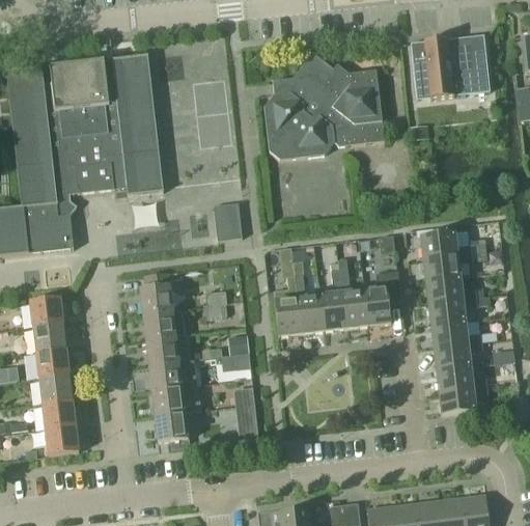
[(411,42),(417,98),(419,98),(419,97),(437,94),(437,97),(454,95),(454,92),(489,88),(489,90),(491,90),(484,33),(482,34),(482,35),(449,39),(448,36),(434,38),(434,40),(413,43),(413,42),(411,42)]
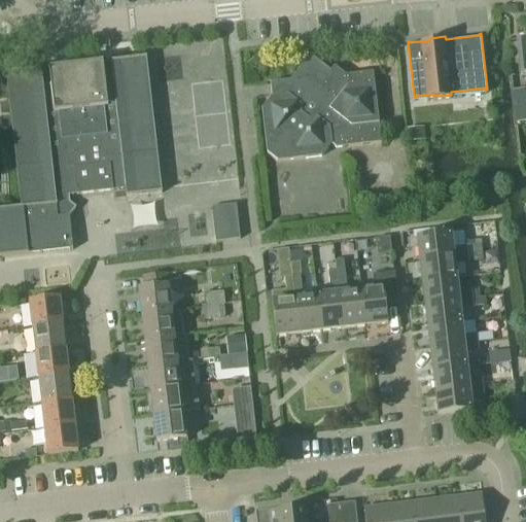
[(327,72),(331,67),(311,50),(291,76),(271,78),(273,93),(263,105),(268,149),(278,158),(322,152),(332,141),(337,144),(354,142),(352,122),(331,105),(339,96),(327,87),(329,84),(327,72)]
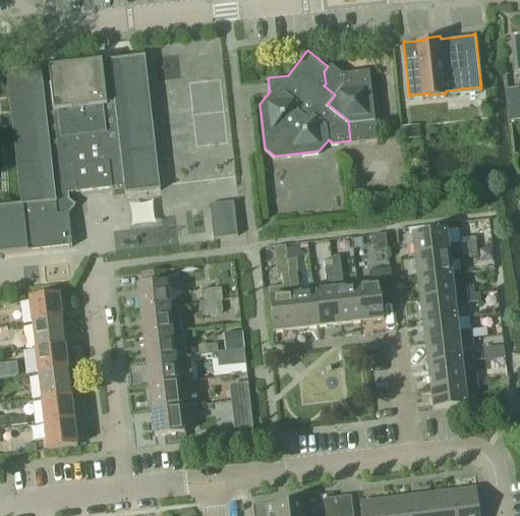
[(44,81),(42,65),(9,69),(24,202),(0,204),(0,250),(73,242),(69,210),(76,202),(69,195),(69,189),(126,183),(127,190),(161,187),(145,53),(112,57),(114,73),(105,74),(103,58),(50,64),(52,80),(44,81)]
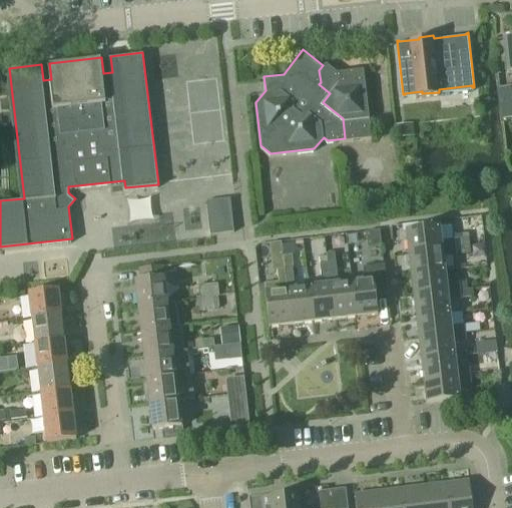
[(343,118),(345,138),(372,135),(364,66),(329,70),(323,65),(319,70),(321,82),(319,84),(330,93),(323,102),(343,118)]
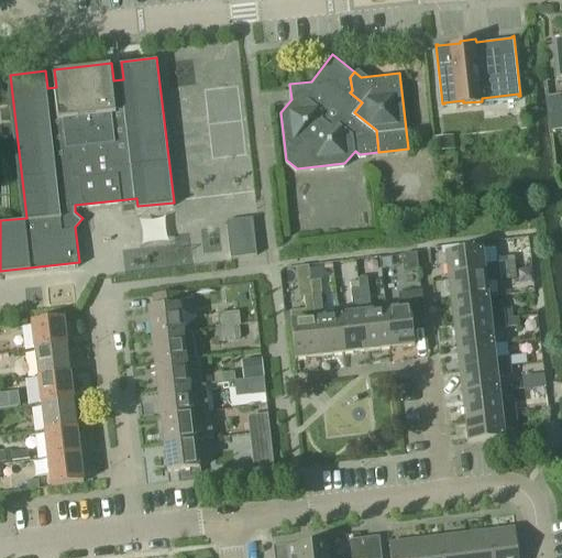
[(437,148),(455,145),(453,132),(436,133),(437,148)]
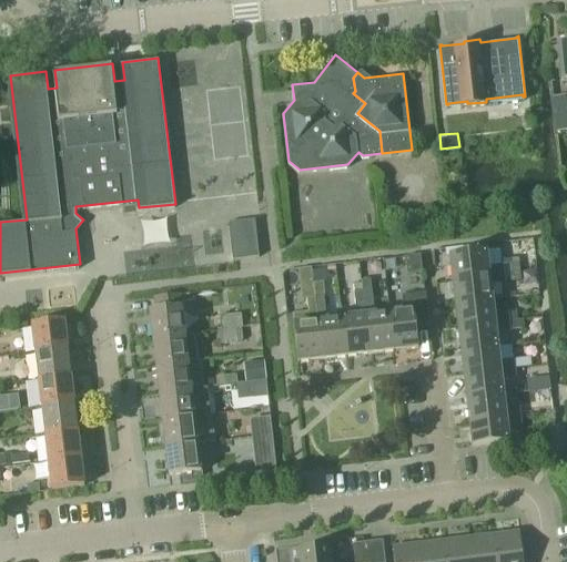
[(233,256),(260,253),(255,215),(229,218),(233,256)]
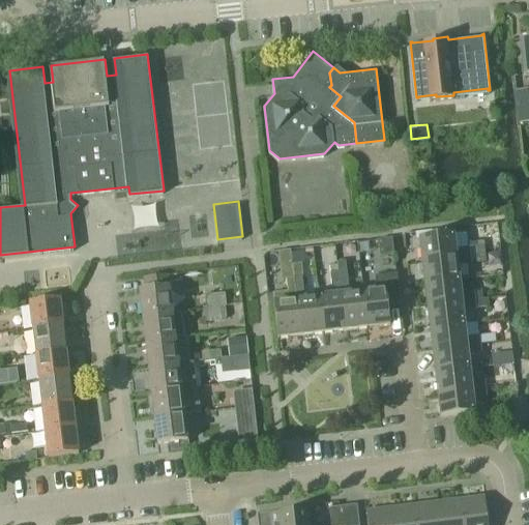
[(419,234),(422,257),(471,252),(470,243),(457,244),(456,230),(419,234)]
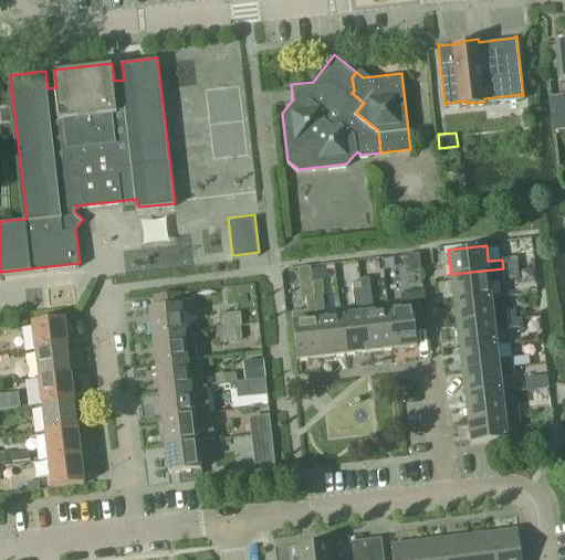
[(420,250),(404,251),(405,268),(421,266),(420,250)]
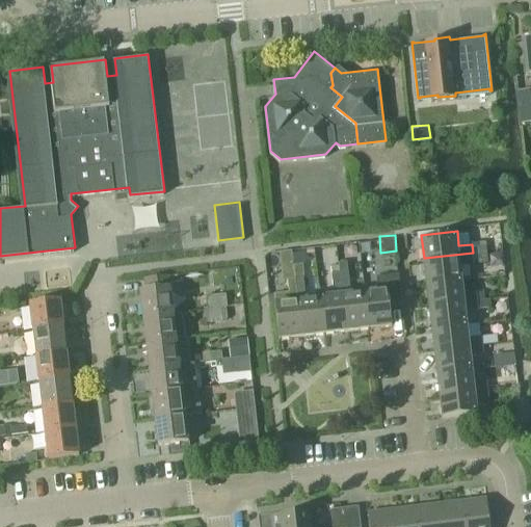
[(474,261),(473,253),(424,258),(426,281),(462,277),(460,262),(474,261)]
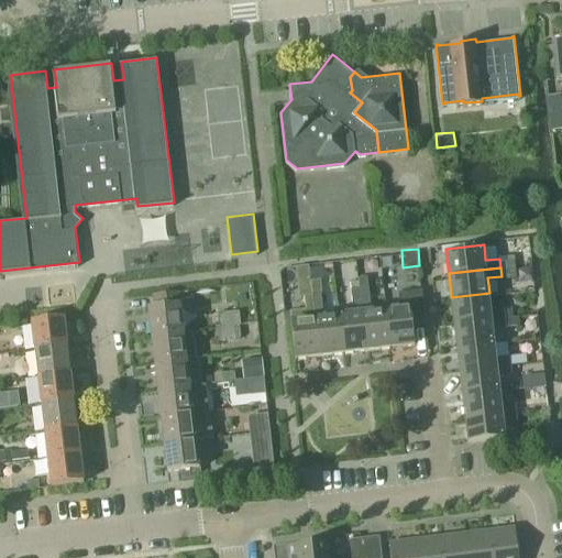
[(367,273),(359,274),(360,277),(361,285),(362,294),(370,294),(368,284),(367,273)]
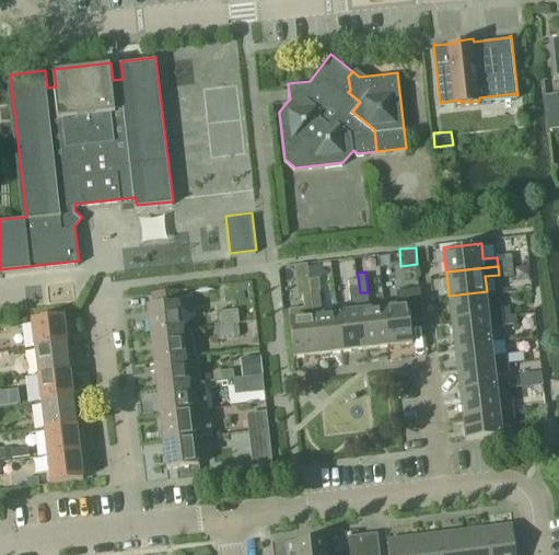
[(319,289),(318,275),(310,276),(312,290),(319,289)]
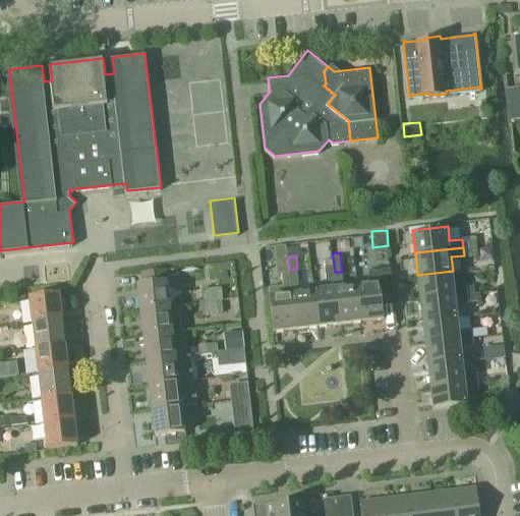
[(333,256),(325,258),(325,265),(326,273),(335,272),(334,264),(333,256)]
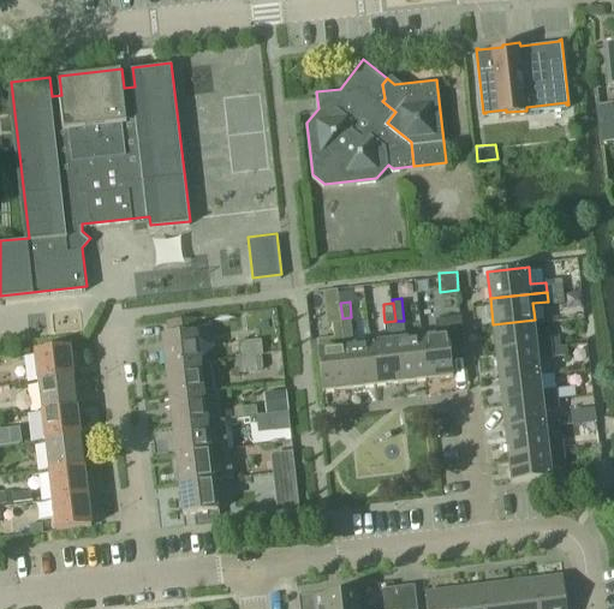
[(423,334),(428,376),(454,372),(451,345),(464,344),(460,314),(436,316),(439,332),(423,334)]
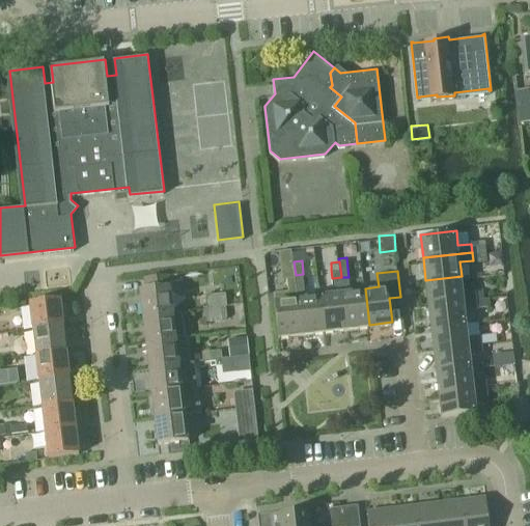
[(303,274),(296,275),(297,283),(303,332),(325,330),(321,294),(306,295),(304,282),(303,274)]
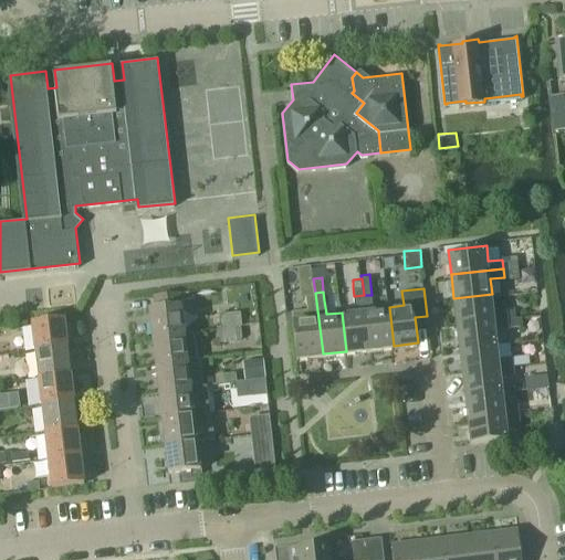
[(150,306),(154,334),(186,330),(181,293),(154,296),(155,306),(150,306)]
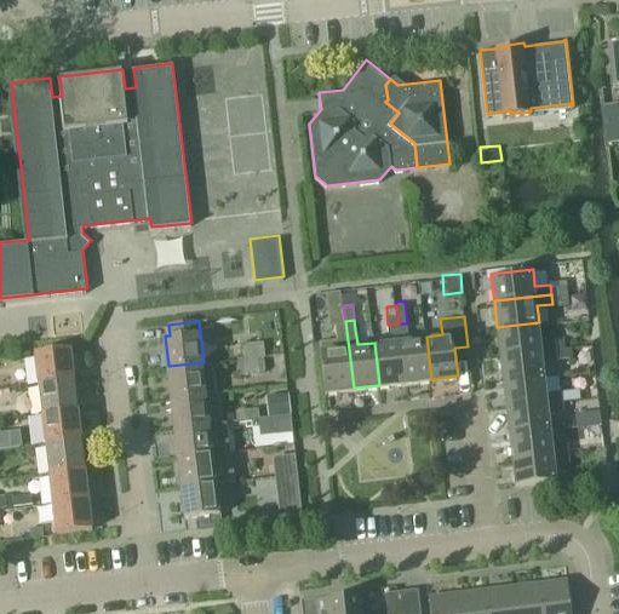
[(337,337),(321,339),(322,349),(327,391),(354,388),(347,331),(345,321),(336,322),(337,332),(337,337)]
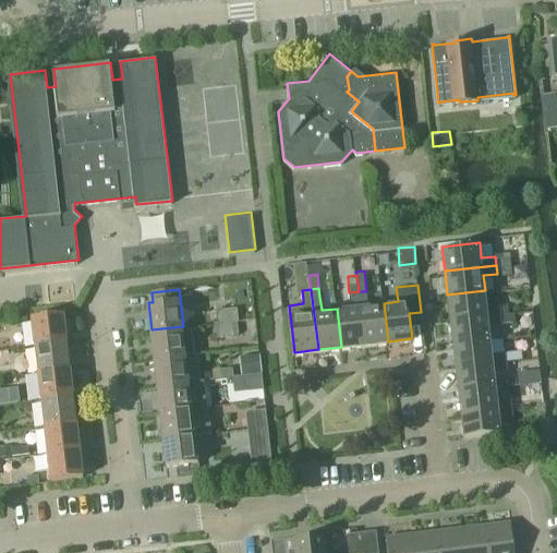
[(486,304),(485,290),(447,295),(450,317),(501,312),(500,303),(486,304)]
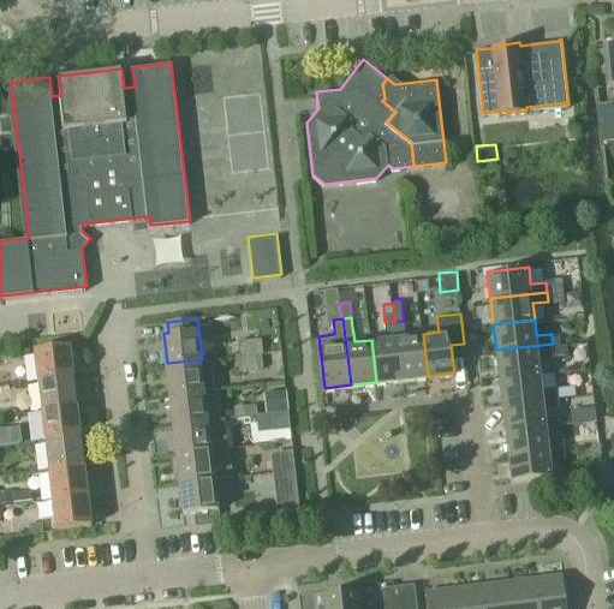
[(403,378),(395,321),(385,322),(387,338),(371,340),(376,382),(403,378)]
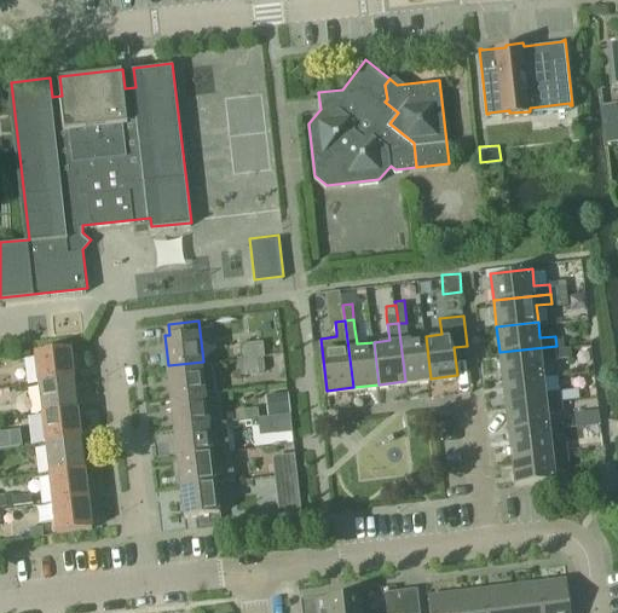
[(431,379),(426,336),(409,337),(406,323),(398,323),(405,381),(431,379)]
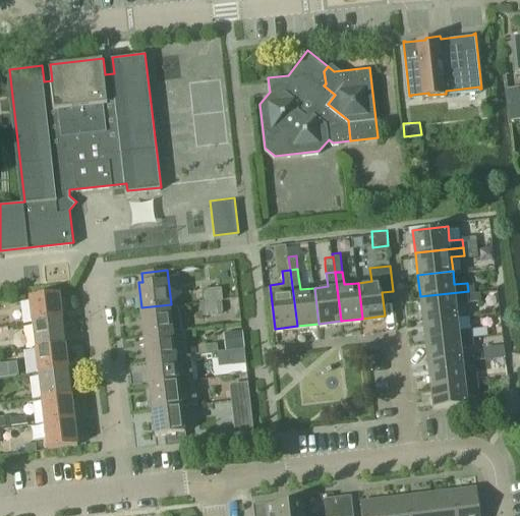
[(205,286),(204,286),(205,299),(207,299),(217,298),(216,285),(205,286)]
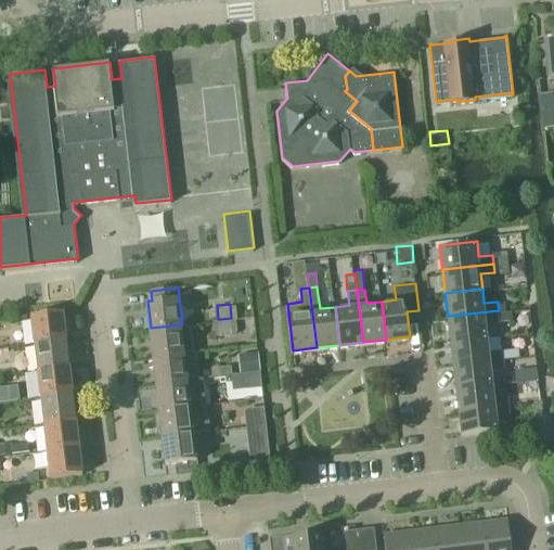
[(499,310),(448,316),(451,340),(488,335),(486,320),(500,319),(513,317),(512,308),(499,310)]
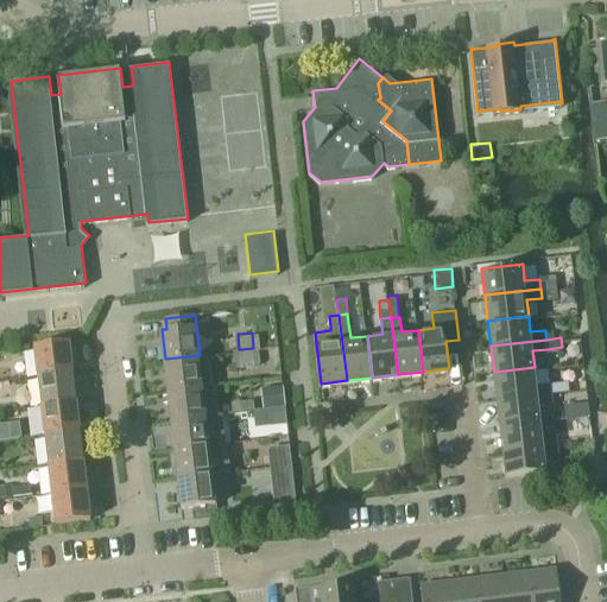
[(39,374),(75,371),(71,340),(36,344),(39,374)]
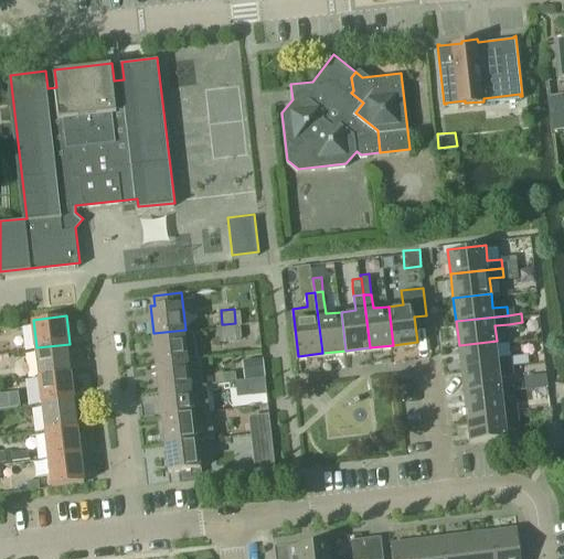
[(224,324),(222,324),(224,339),(225,337),(237,336),(237,335),(236,323),(235,323),(224,324)]
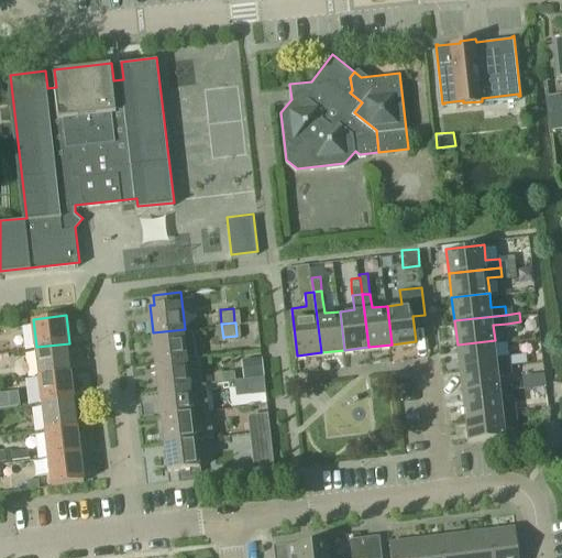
[(156,359),(188,356),(196,354),(193,328),(185,329),(153,332),(156,359)]
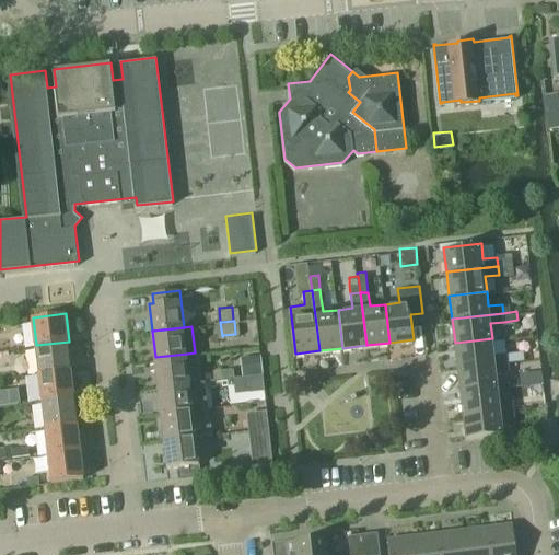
[(492,338),(455,343),(457,366),(508,360),(508,358),(508,351),(493,353),(492,338)]
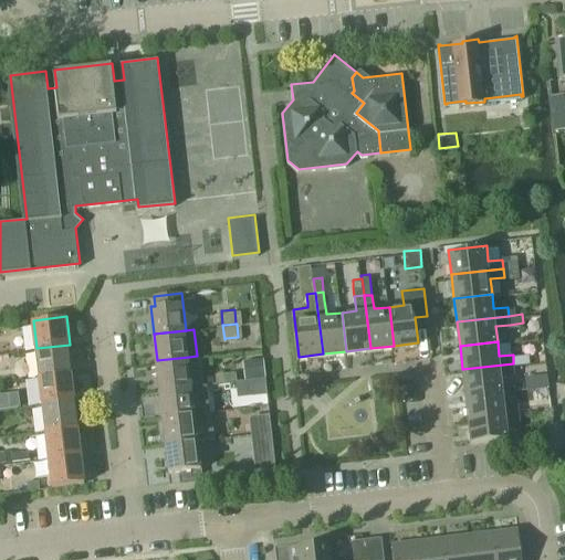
[(37,348),(40,376),(73,372),(70,345),(37,348)]
